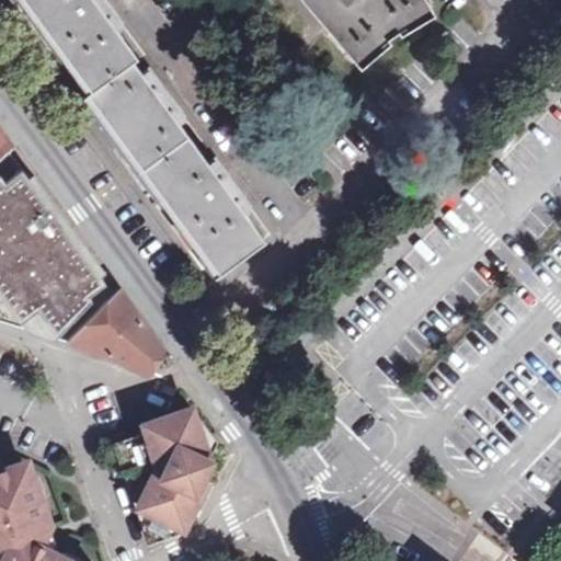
[(180,123),(186,117),(168,92),(152,70),(145,76),(134,60),(138,57),(117,29),(124,23),(106,0),(16,0),(87,95),(82,98),(216,279),(266,241),(247,213),(252,208),(236,185),(218,160),(210,165),(180,123)]
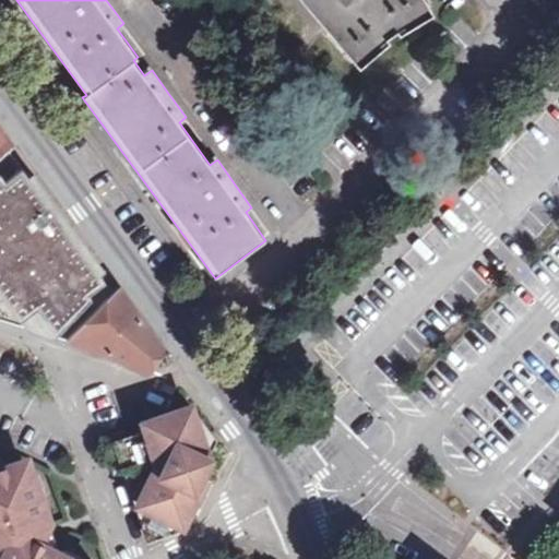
[(304,0),(340,43),(357,63),(389,38),(384,32),(394,24),(399,31),(431,9),(426,0),(304,0)]
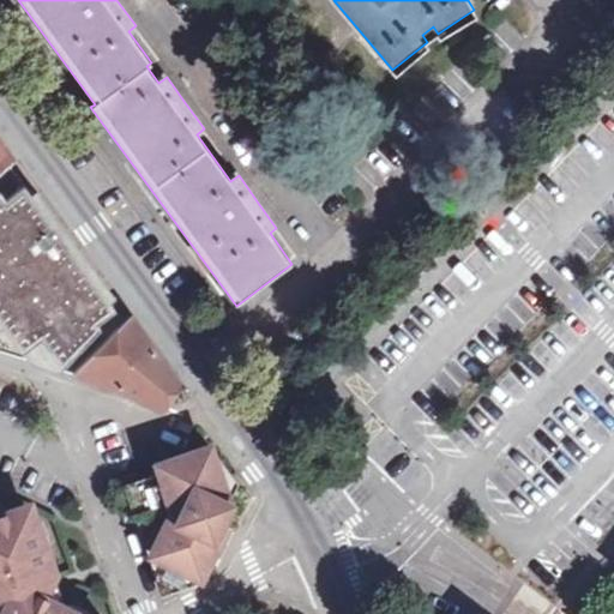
[(0,178),(12,168),(17,163),(0,140),(0,178)]
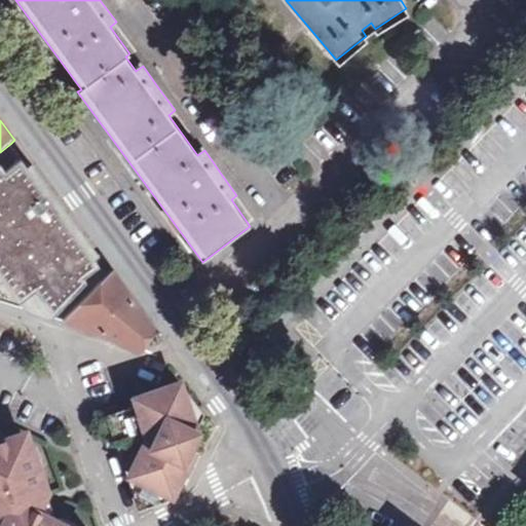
[(43,189),(10,144),(0,152),(0,270),(29,309),(65,322),(83,302),(108,277),(70,225),(66,228),(61,221),(66,217),(45,187),(43,189)]
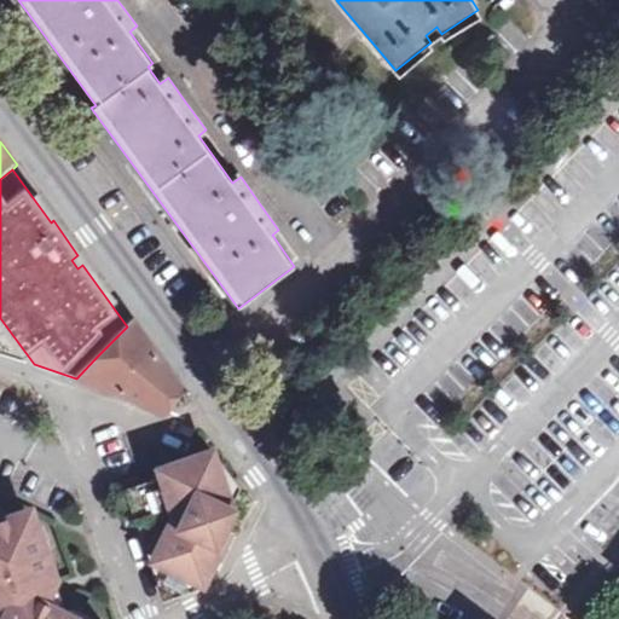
[(0,318),(0,353),(34,364),(0,318)]
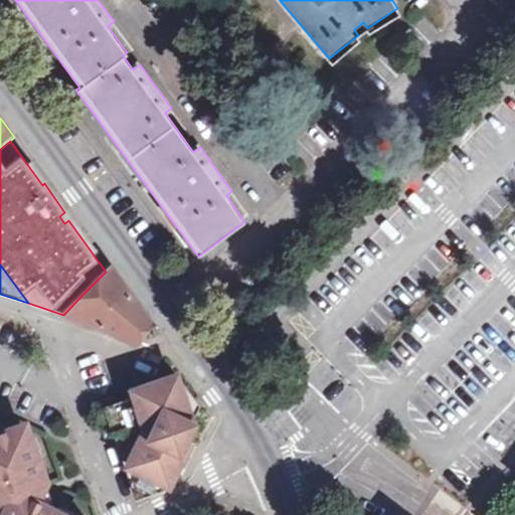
[(81,296),(63,315),(90,323),(140,345),(155,328),(111,267),(106,272),(81,296)]
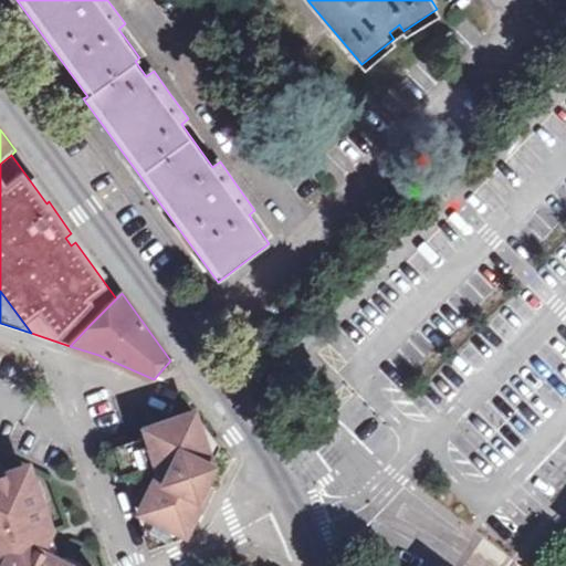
[(189,528),(209,486),(207,478),(213,463),(201,427),(184,419),(150,430),(154,438),(122,448),(155,542),(189,528)]
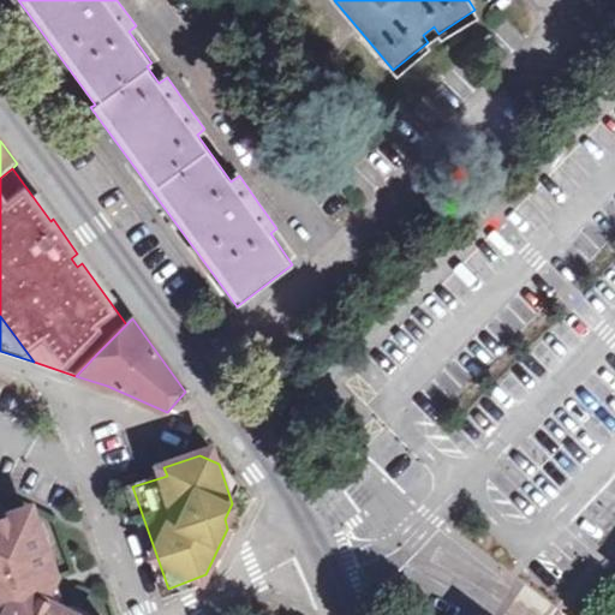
[(49,556),(47,548),(42,529),(0,508),(0,614),(82,614),(69,608),(67,604),(55,572),(49,556)]
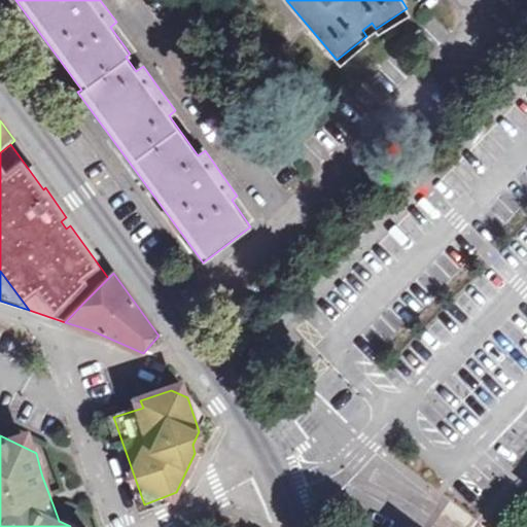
All buildings are outlined.
